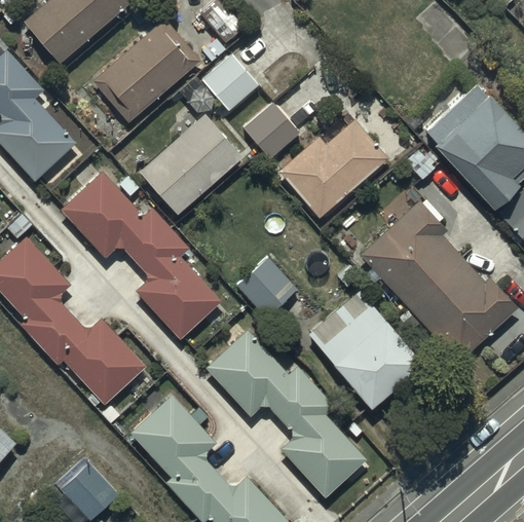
[(126,0),(47,0),(24,22),(61,64),(129,3),(126,0)]
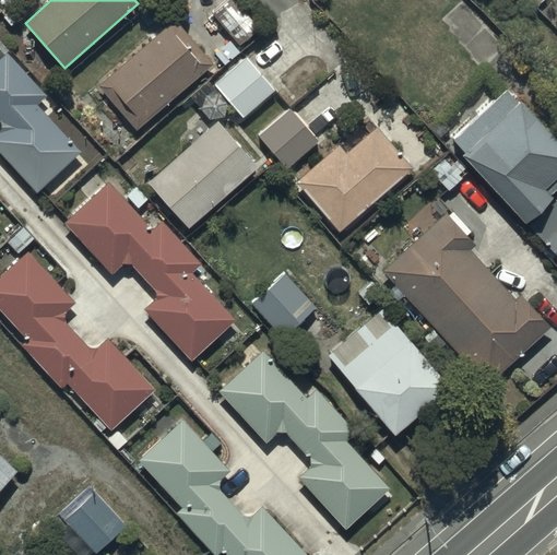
[(235,0),(226,0),(211,13),(240,48),(261,31),(235,0)]
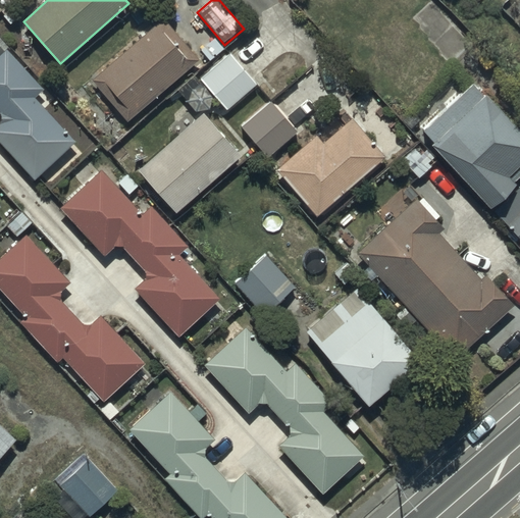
[(161,18),(90,81),(128,122),(198,59),(161,18)]
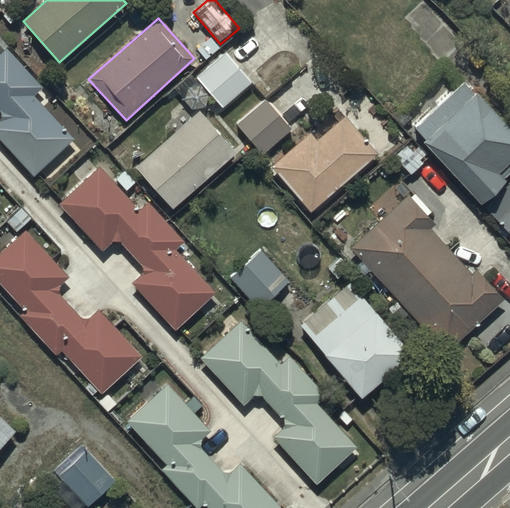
[(0,111),(0,118),(0,139),(33,176),(74,139),(47,110),(54,104),(40,89),(42,87),(6,48),(0,52),(0,111)]
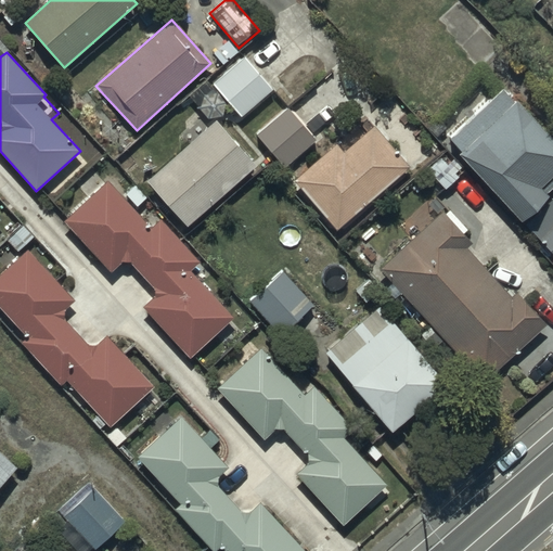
[(208,80),(189,98),(213,125),(167,165),(162,158),(152,167),(156,173),(146,180),(187,226),(256,165),(217,120),(231,107),(241,118),(273,90),(244,56),(211,85),(208,80)]
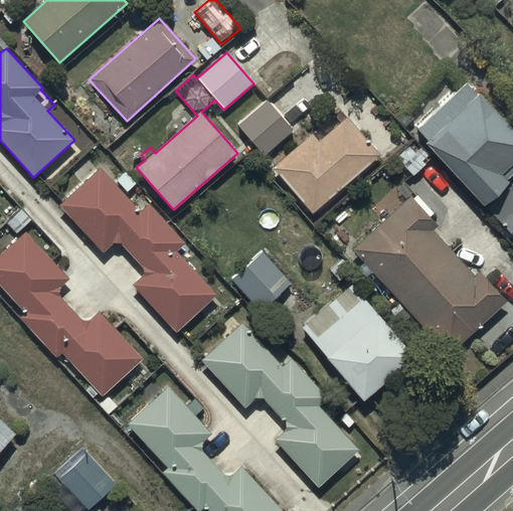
[(512,130),(467,80),(415,127),(425,137),(422,140),(482,202),(512,173),(512,130)]
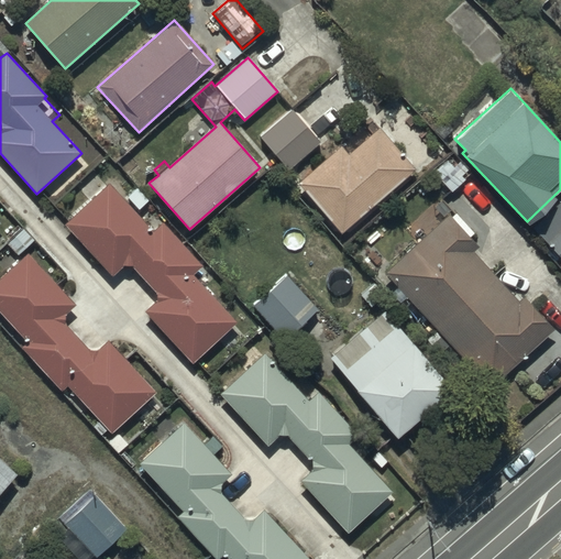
[(289,110),(260,138),(289,170),(320,142),(289,110)]
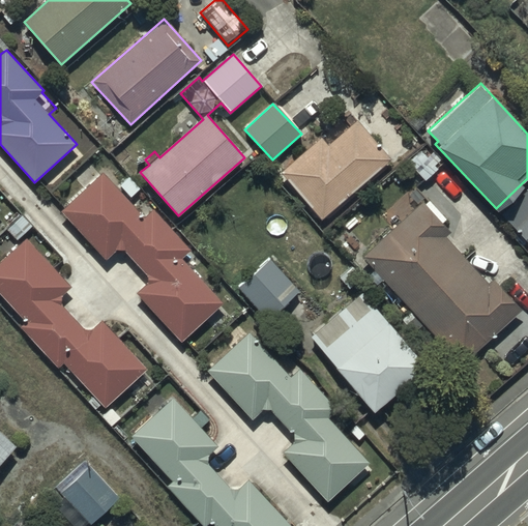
[(321,137),(281,172),(323,220),(391,159),(357,121),(329,146),(321,137)]
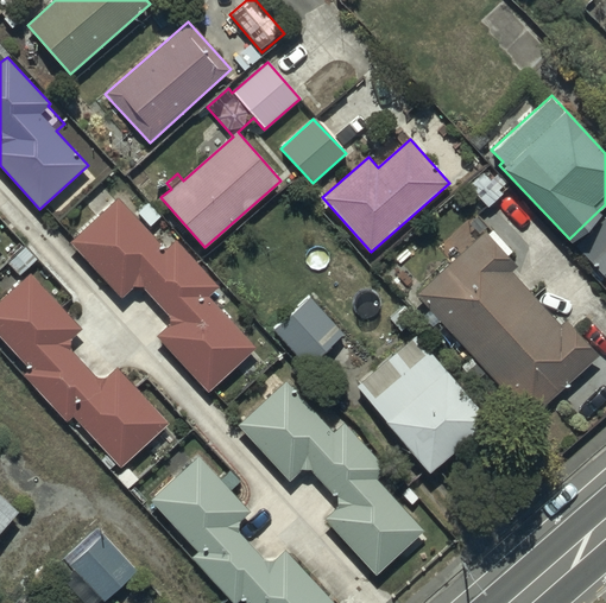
[(169,325),(157,336),(208,392),(256,347),(209,296),(219,287),(176,240),(165,249),(119,198),(69,243),(119,298),(133,285),(143,285),(169,312),(169,325)]
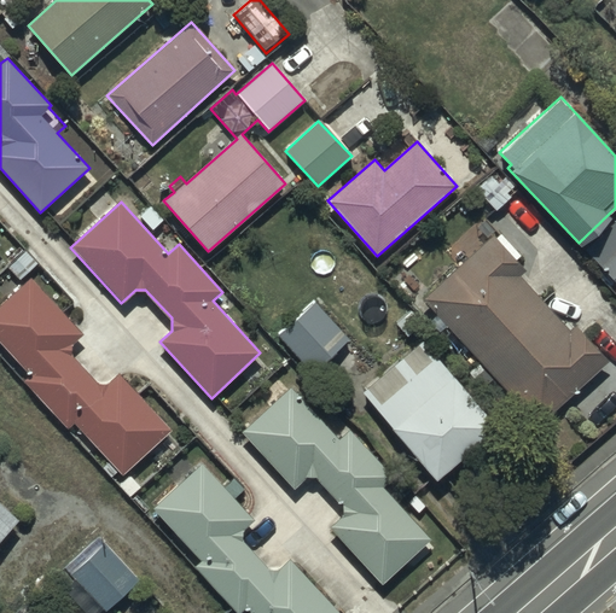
[(448,328),(535,425),(609,361),(576,323),(568,332),(518,275),(524,270),(516,261),(522,256),(493,223),(454,256),(462,264),(423,298),(437,315),(426,323),(439,337),(448,328)]
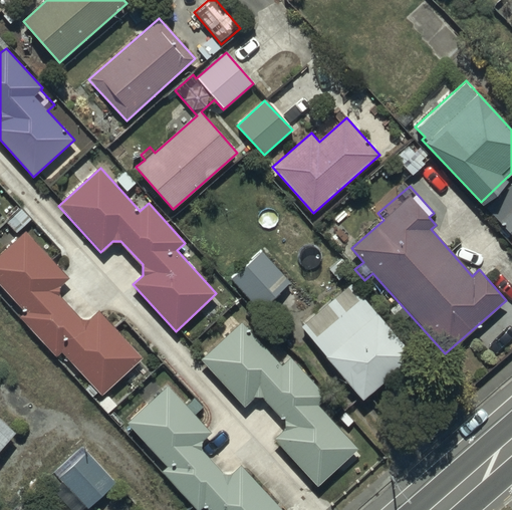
[(25,231),(0,254),(0,284),(24,311),(18,316),(63,365),(69,360),(100,395),(142,356),(99,310),(89,319),(81,319),(58,296),(59,286),(68,278),(25,231)]
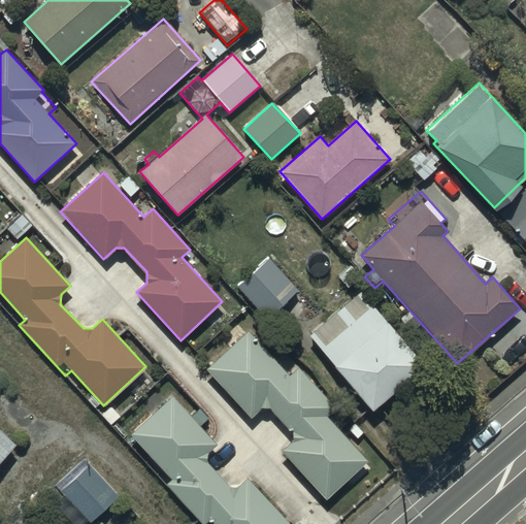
[(268,259),(236,288),(266,319),(296,289),(268,259)]
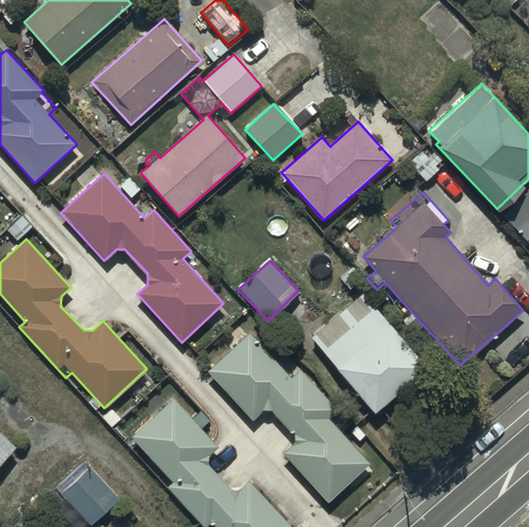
[(363,293),(311,338),(373,412),(426,367),(363,293)]
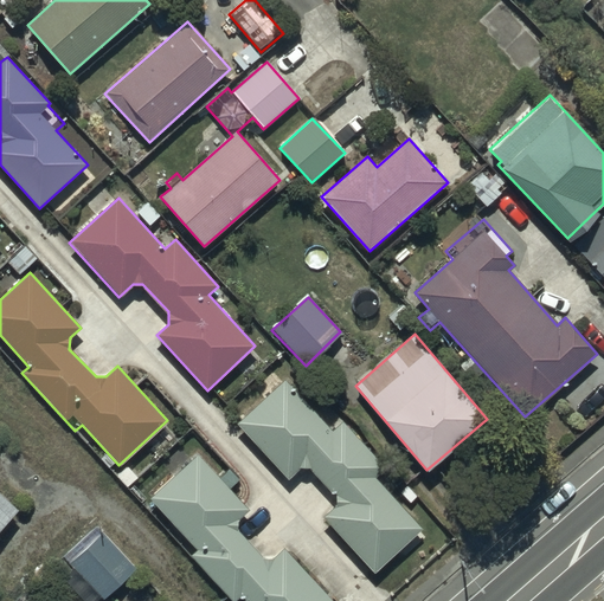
[(284,380),(236,424),(288,479),(300,469),(309,467),(335,496),(335,505),(323,517),(373,573),(422,529),(374,478),(386,467),(342,422),(340,425),(326,409),(319,417),(284,380)]
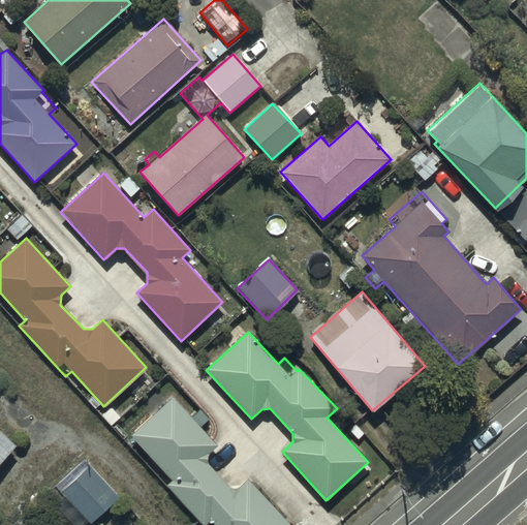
[(174,396),(131,436),(172,480),(165,485),(202,524),(206,524),(209,521),(212,524),(288,524),(247,480),(239,488),(229,489),(208,463),(208,454),(217,445),(174,396)]
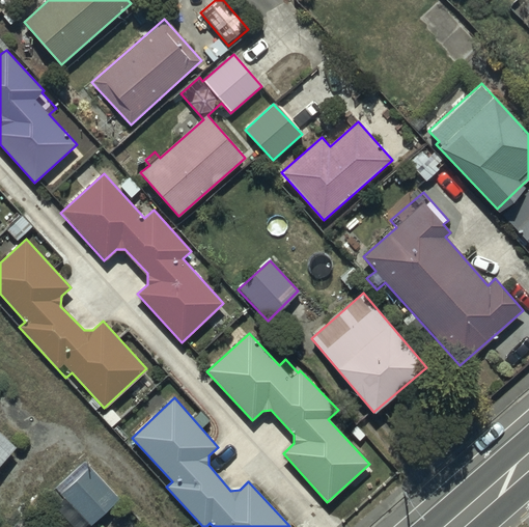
[(0,431),(0,463),(17,446),(0,431)]
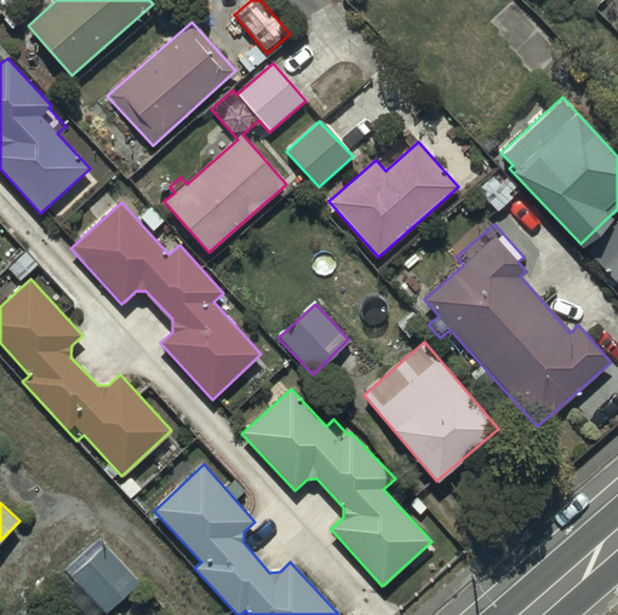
[(66,570),(79,582),(76,592),(81,603),(92,614),(103,614),(106,611),(107,613),(139,580),(97,538),(66,570)]
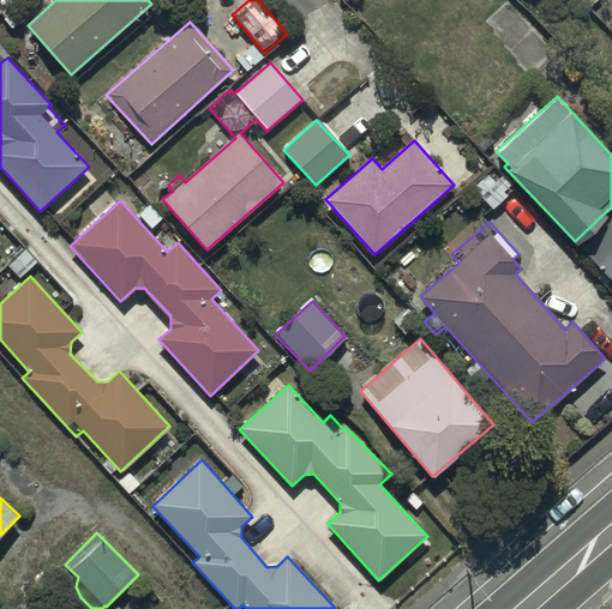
All buildings are outlined.
